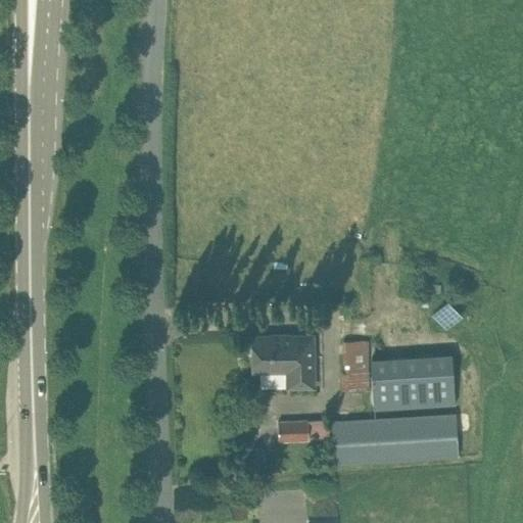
[(315,335),(252,336),(252,371),(288,371),(288,387),(316,386),(315,335)]
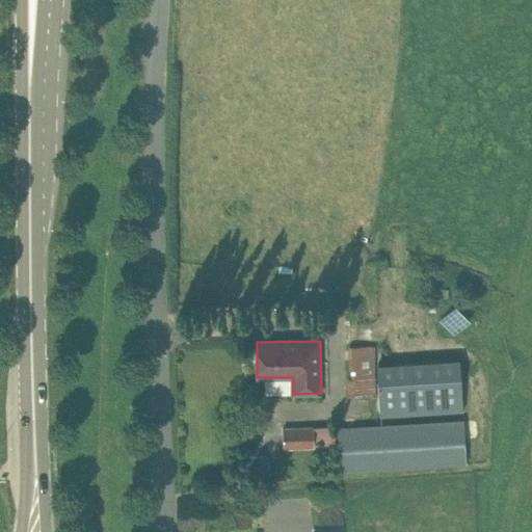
[(350,379),(348,379),(348,397),(375,397),(374,347),(350,347),(350,379)]
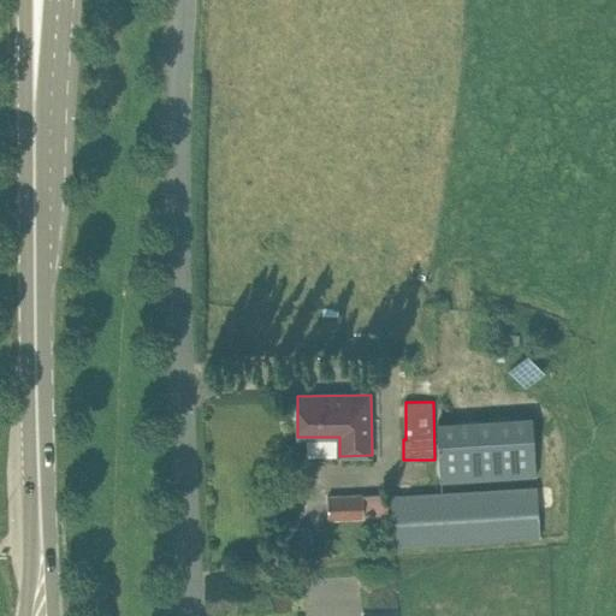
[(436,424),(440,481),(537,475),(533,418),(436,424)]
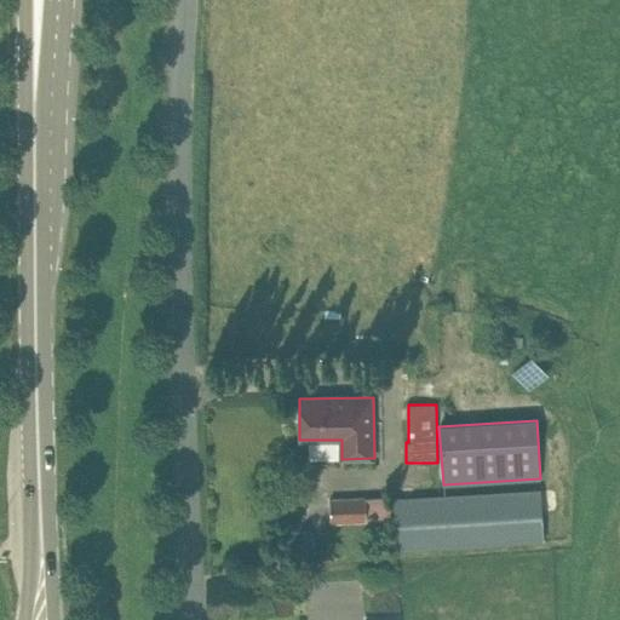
[(403,497),(392,498),(397,549),(544,540),(540,491),(507,491),(414,497),(414,487),(402,488),(403,497)]
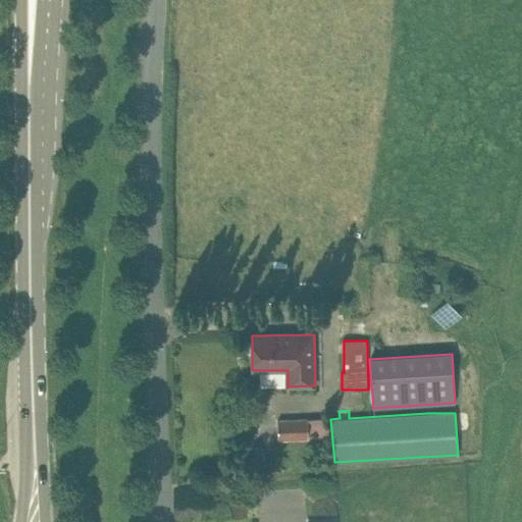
[(277,420),(278,440),(309,439),(322,439),(321,419),(308,419),(277,420)]
